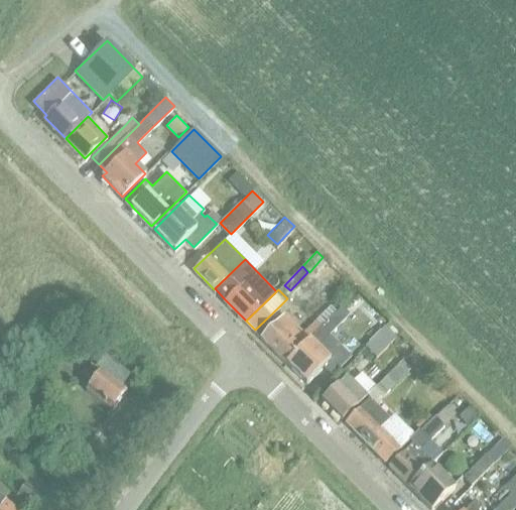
[(323,325),(286,361),(306,381),(324,366),(333,375),(351,355),(329,333),(350,312),(342,304),(321,324),(323,325)]
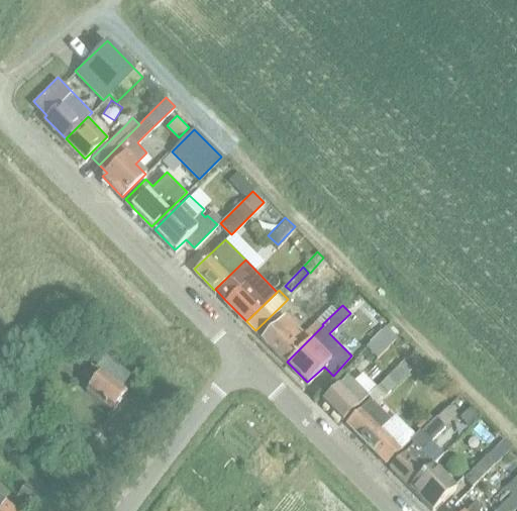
[(286,362),(287,362),(323,325),(318,320),(316,318),(303,329),(287,313),(278,323),(263,337),(286,362)]
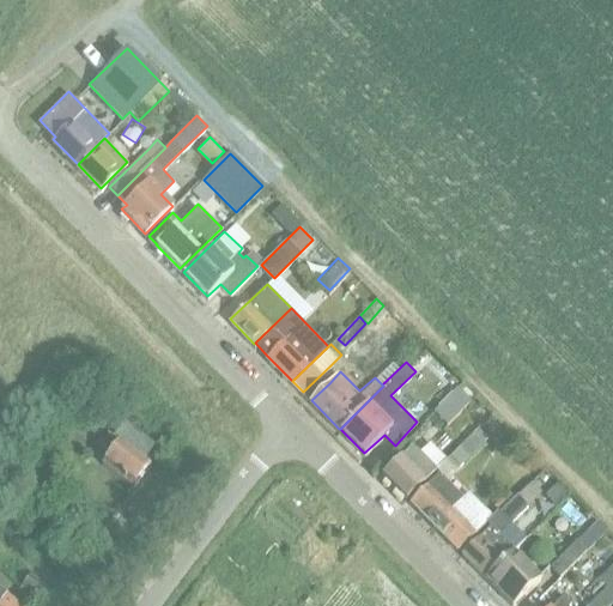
[(435,410),(448,424),(472,400),(459,387),(435,410)]
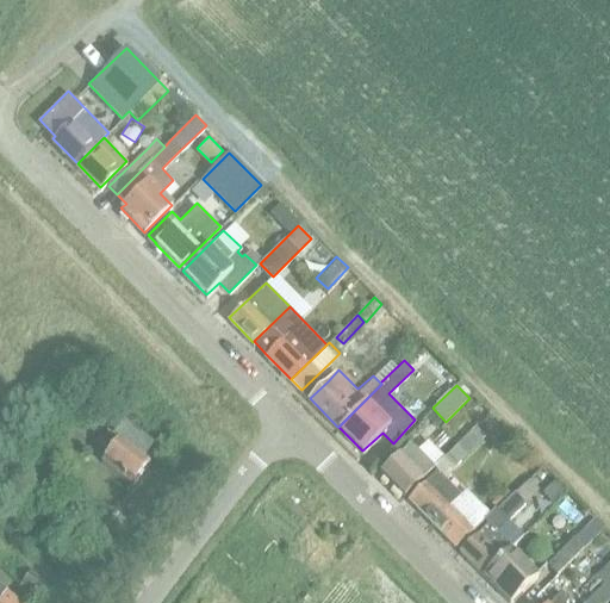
[(142,454),(153,441),(118,415),(107,429),(119,437),(103,459),(132,483),(150,461),(142,454)]
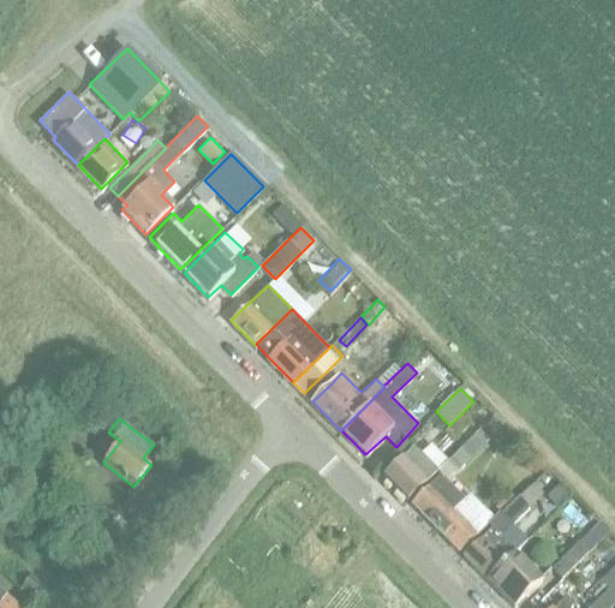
[(440,474),(411,501),(435,525),(453,508),(464,498),(449,483),(455,477),(452,474),(457,470),(488,440),(477,429),(447,459),(437,468),(442,472),(440,474)]
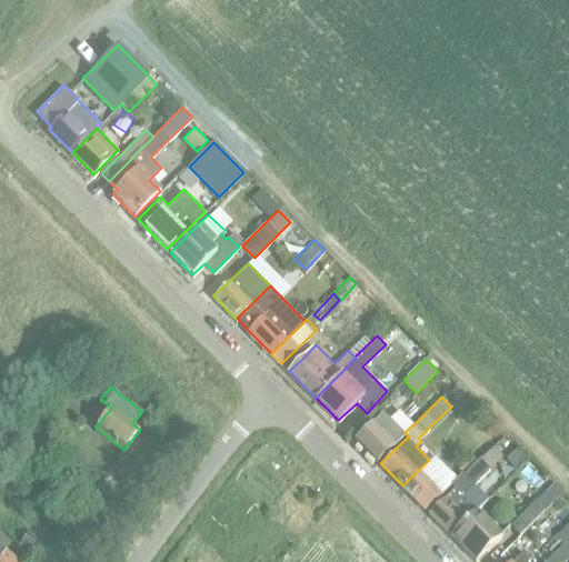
[(383,410),(356,438),(377,460),(405,432),(383,410)]
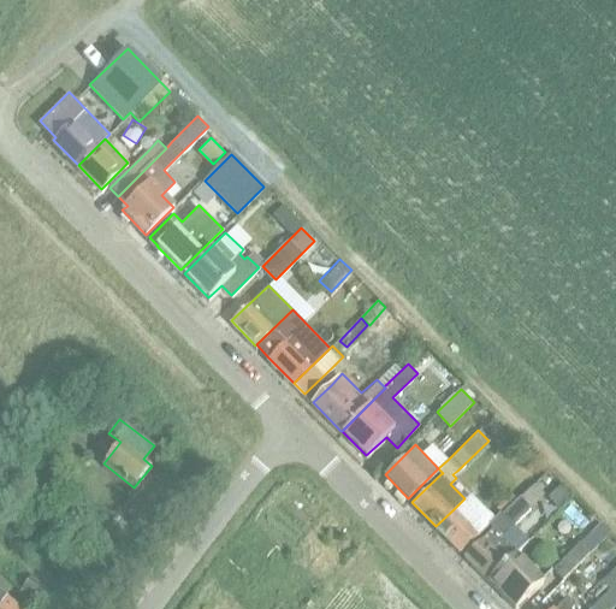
[(496,506),(502,512),(504,509),(507,513),(522,498),(513,489),(496,506)]
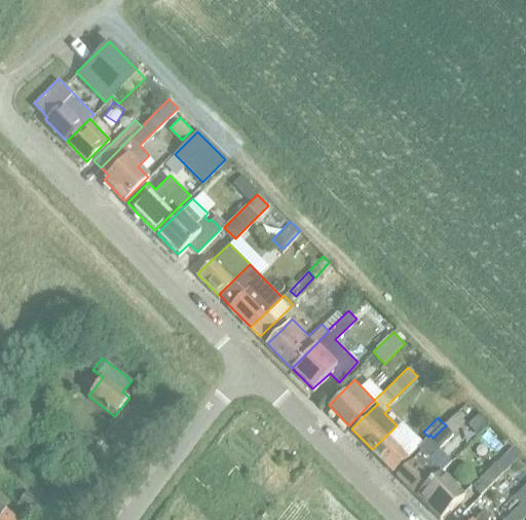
[(494,420),(483,431),(497,445),(509,434),(494,420)]
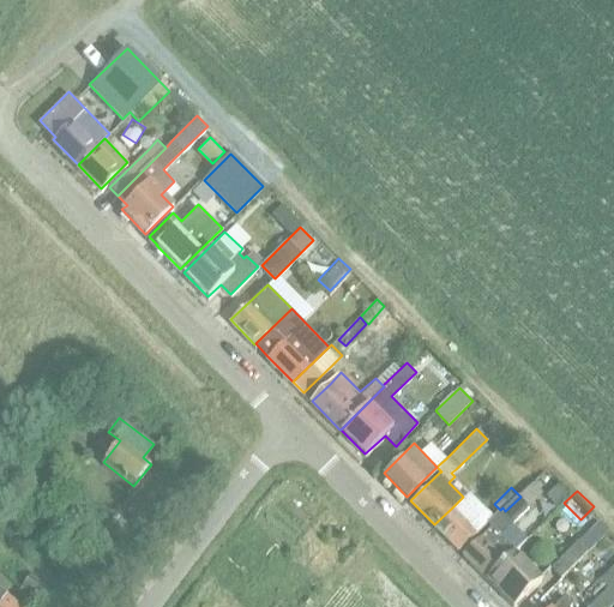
[(462,552),(488,577),(516,550),(497,530),(507,521),(510,522),(528,504),(521,497),(505,511),(503,508),(500,510),(488,522),(492,524),(462,552)]
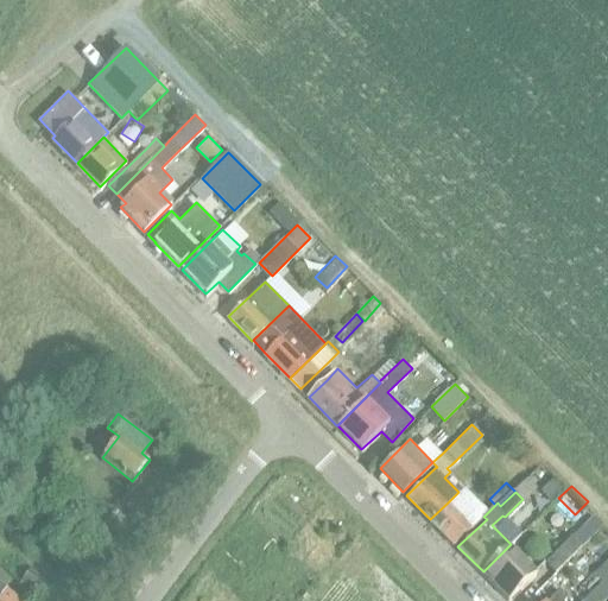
[(448,503),(430,519),(454,543),(472,526),(448,503)]
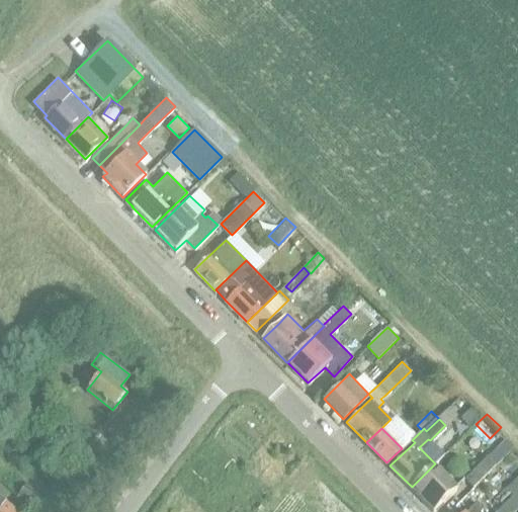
[(506,436),(488,453),(465,476),(473,485),(514,445),(506,436)]
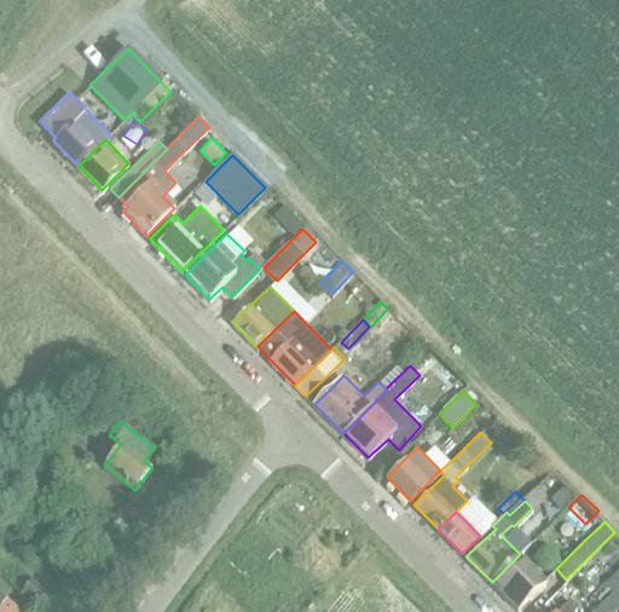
[(520,554),(492,582),(518,608),(547,582),(520,554)]
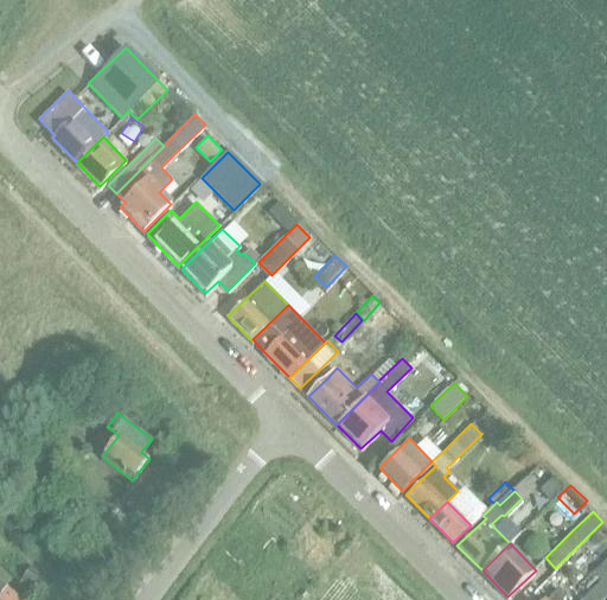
[(606,553),(592,568),(600,578),(576,599),(596,599),(606,591),(606,553)]
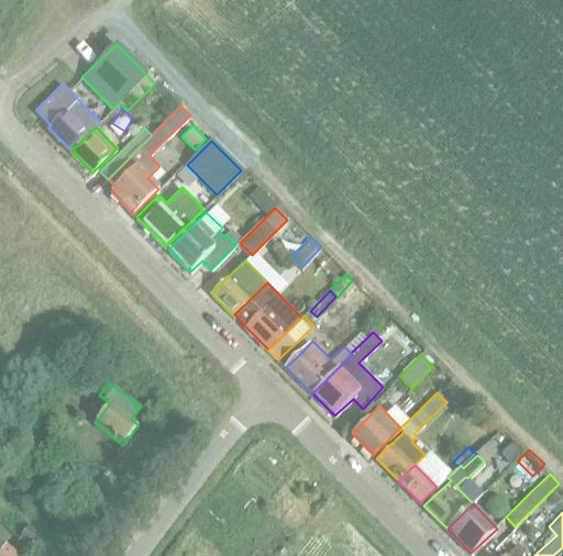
[(19,536),(39,553),(48,541),(28,524),(19,536)]
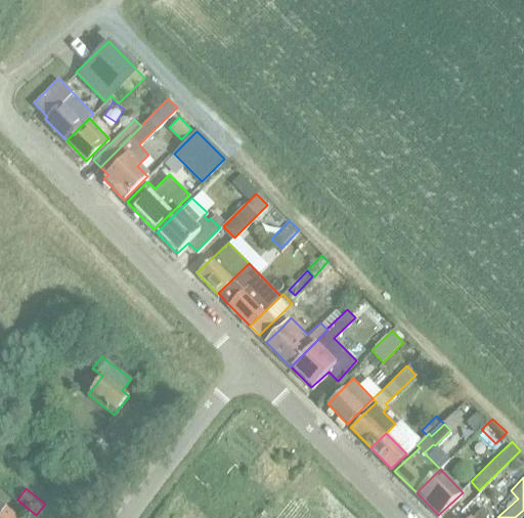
[(0,517),(20,517),(0,501),(0,517)]
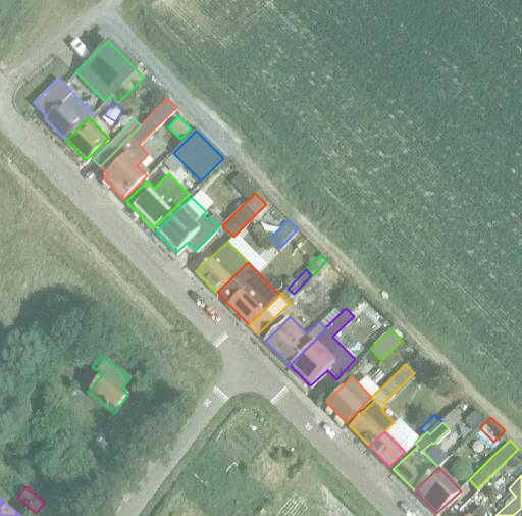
[(467,515),(485,515),(484,515),(487,512),(479,505),(467,515)]
